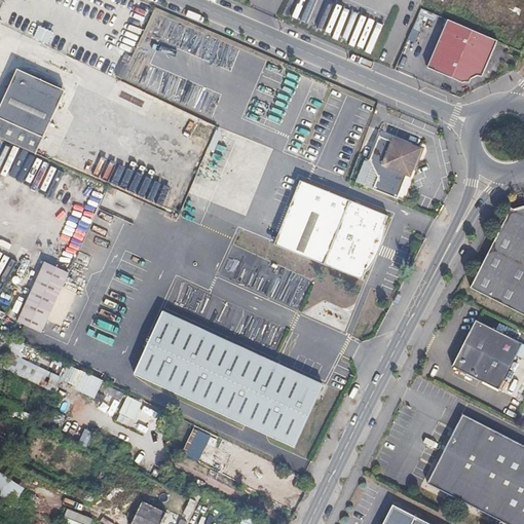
[(416,24),(421,13),(427,16),(429,11),(419,6),(412,21),(416,24)]
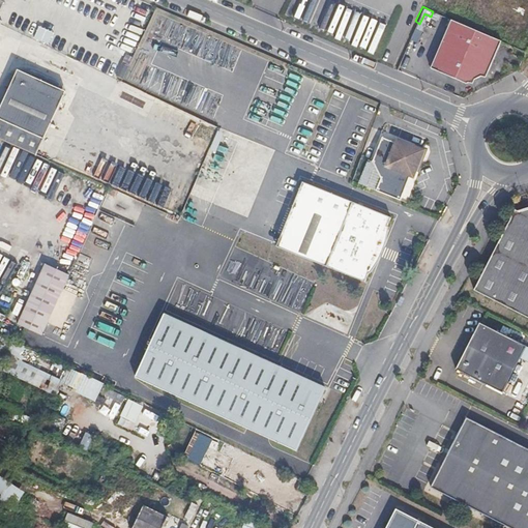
[(499,39),(449,19),(428,71),(462,86),(485,74),(499,39)]
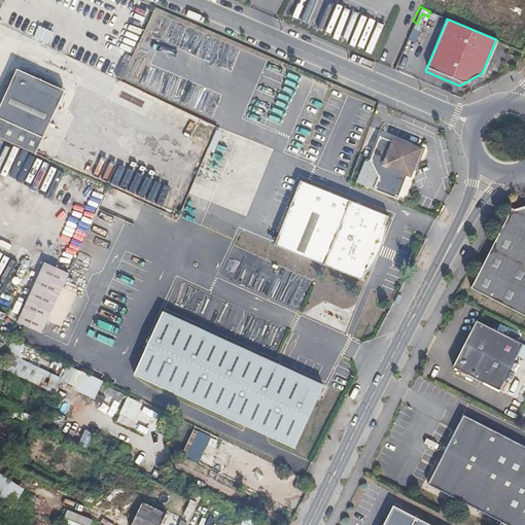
[(30,36),(44,41),(48,29),(34,24),(30,36)]
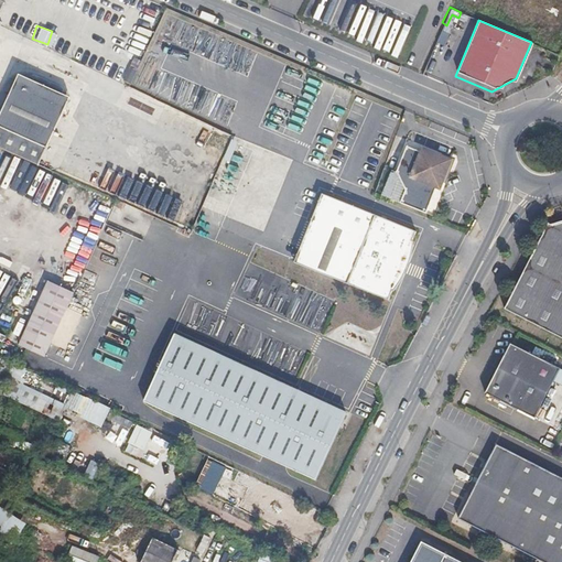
[(20,73),(0,117),(0,146),(38,163),(69,96),(20,73)]
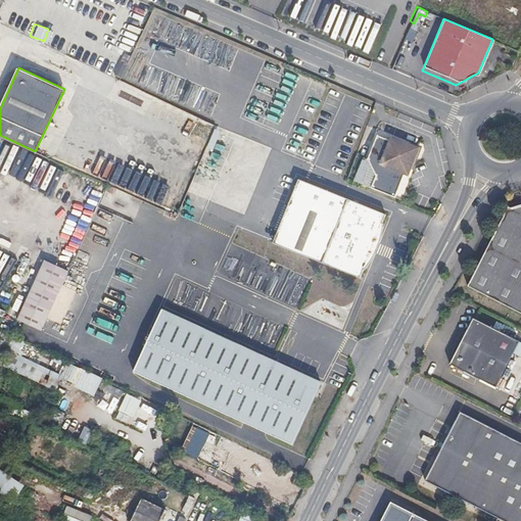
[(205,134),(210,139),(218,132),(212,127),(205,134)]
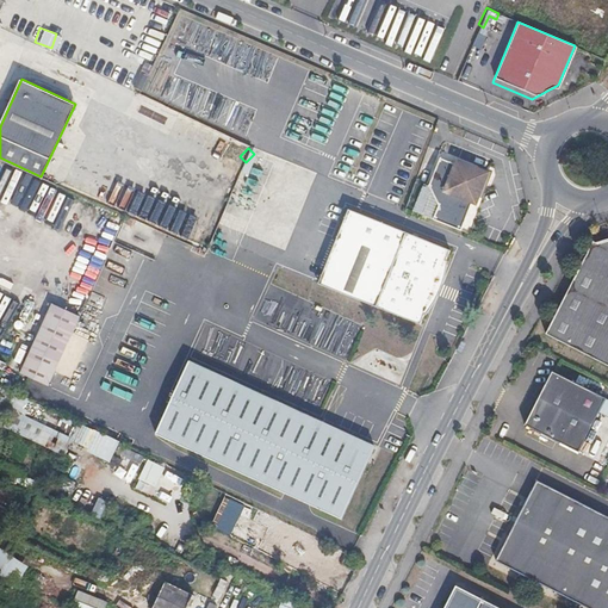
[(436,205),(430,219),(458,231),(470,204),(473,205),(485,178),(453,165),(452,168),(436,162),(426,190),(436,205)]
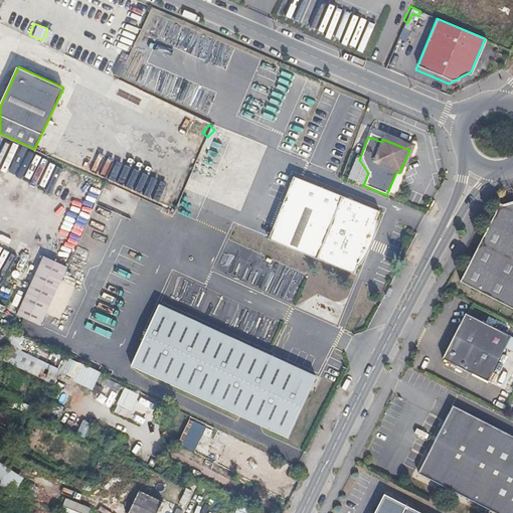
[(196,158),(206,161),(209,148),(199,145),(196,158)]
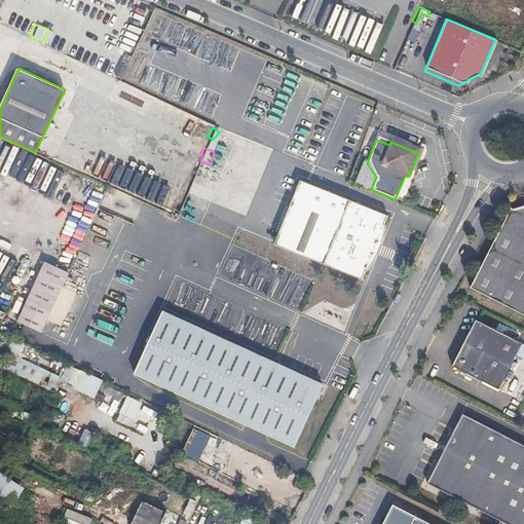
[(299,180),(273,242),(359,278),(385,216),(299,180)]
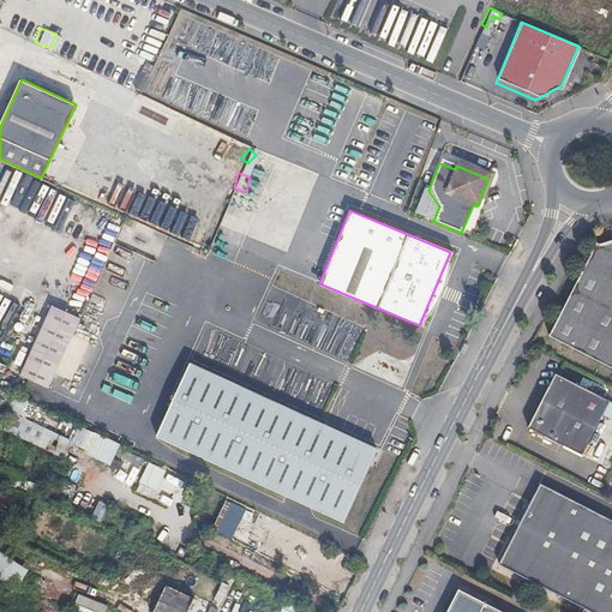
[(599,243),(551,336),(611,366),(611,241),(604,245),(599,243)]
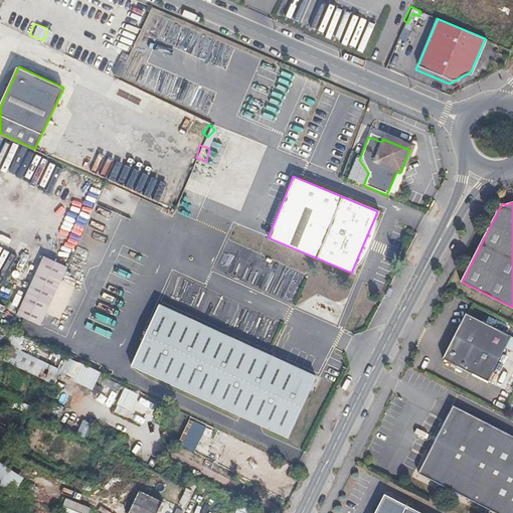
[(64,264),(41,252),(16,310),(38,320),(64,264)]
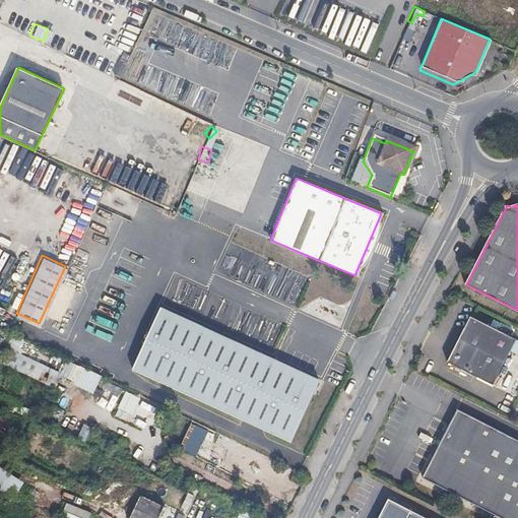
[(131,369),(288,441),(316,381),(158,309),(131,369)]
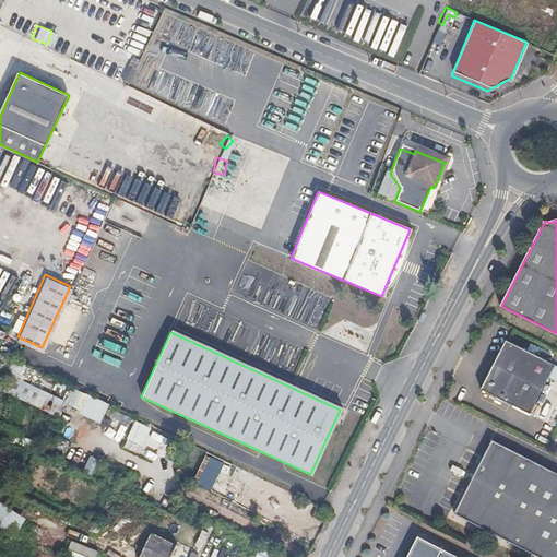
[(556,363),(508,339),(483,388),(532,413),(556,363)]
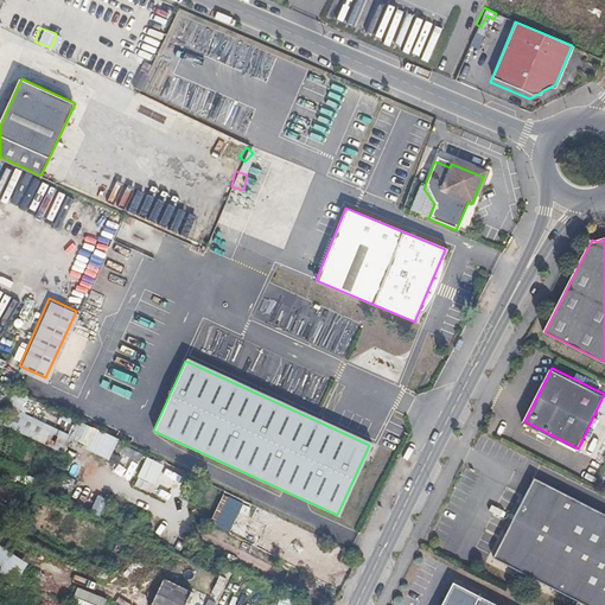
[(0,407),(1,408),(0,411),(0,424),(1,421),(82,460),(90,446),(107,454),(115,439),(11,387),(11,389),(0,384),(0,407)]
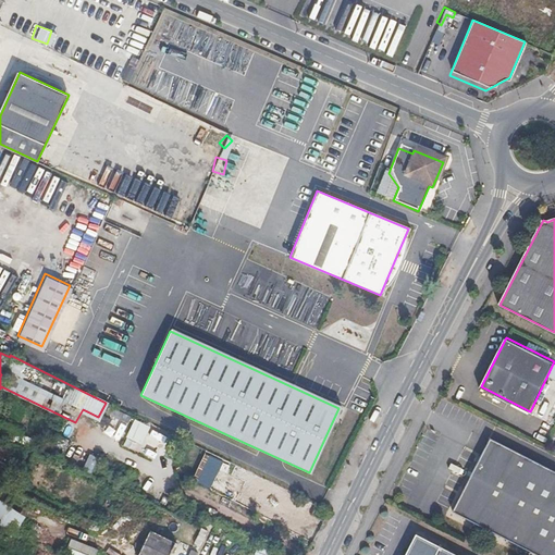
[(108,406),(106,411),(125,421),(127,420),(132,421),(131,424),(146,432),(149,427),(108,406)]
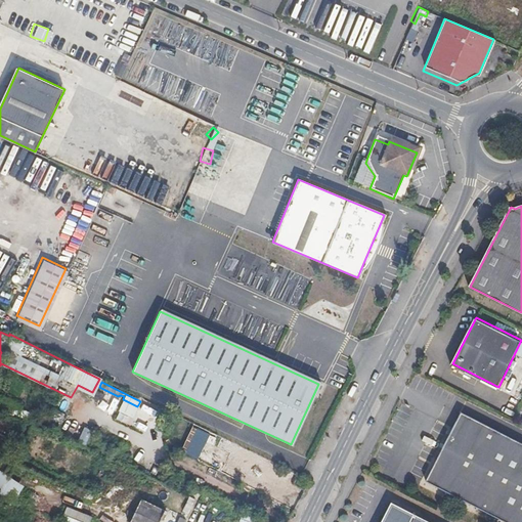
[(509,392),(505,399),(514,403),(518,396),(509,392)]
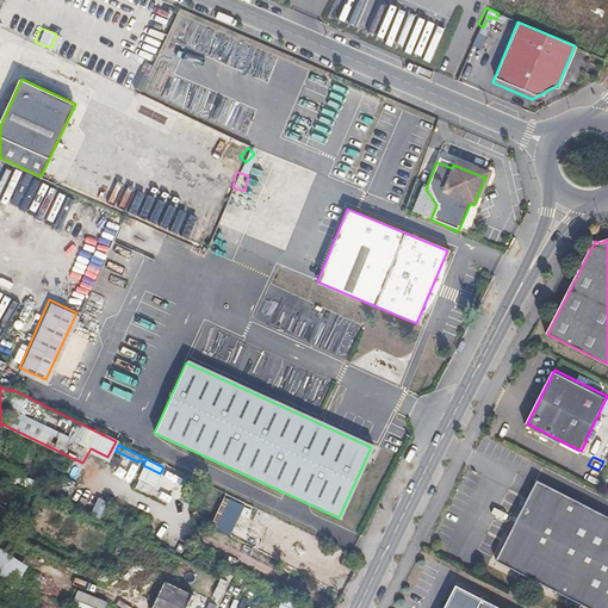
[(69,461),(51,496),(61,502),(79,467),(69,461)]
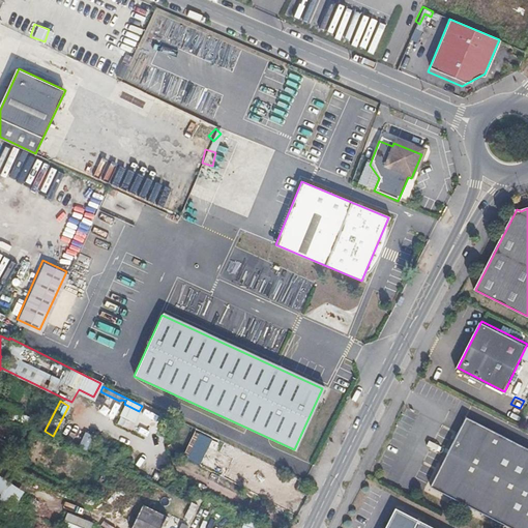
[(121,403),(116,413),(133,420),(138,410),(121,403)]
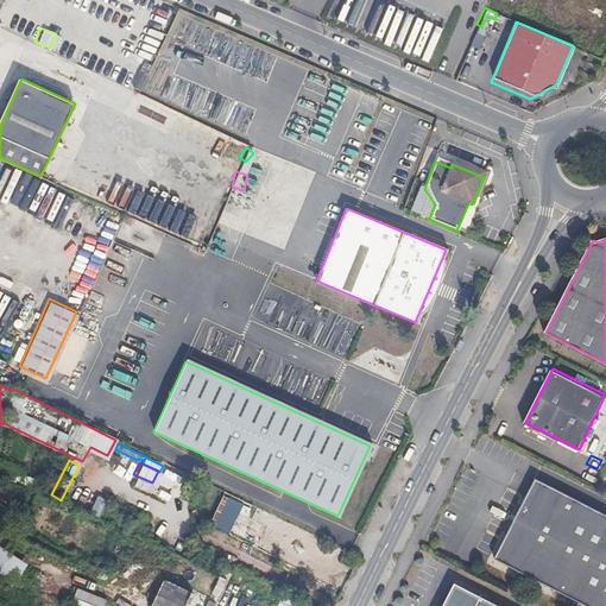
[(164,467),(156,484),(172,491),(180,475),(164,467)]
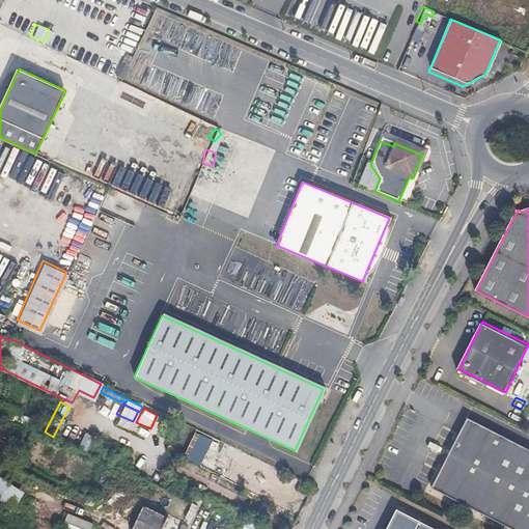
[(528,528),(528,449),(470,419),(434,489),(512,528),(528,528)]
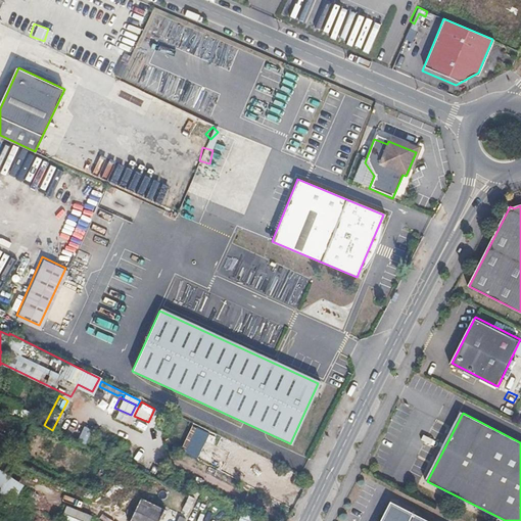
[(192,444),(198,427),(188,423),(181,440),(192,444)]
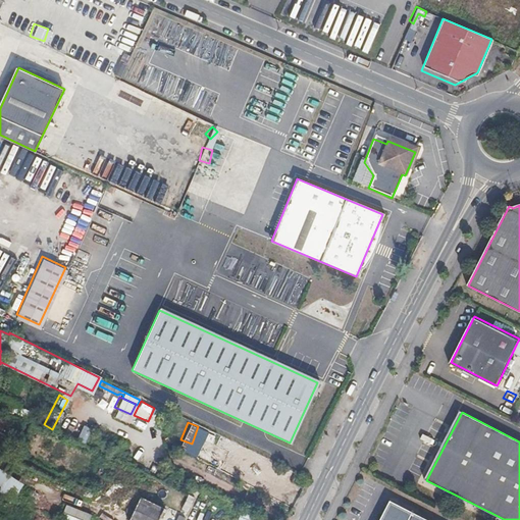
[(82,444),(89,428),(80,424),(73,439),(82,444)]
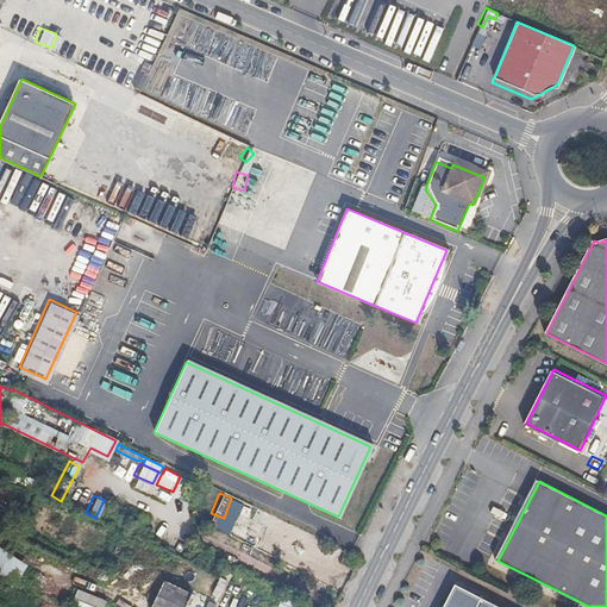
[(0,571),(13,579),(23,561),(0,549),(0,571)]
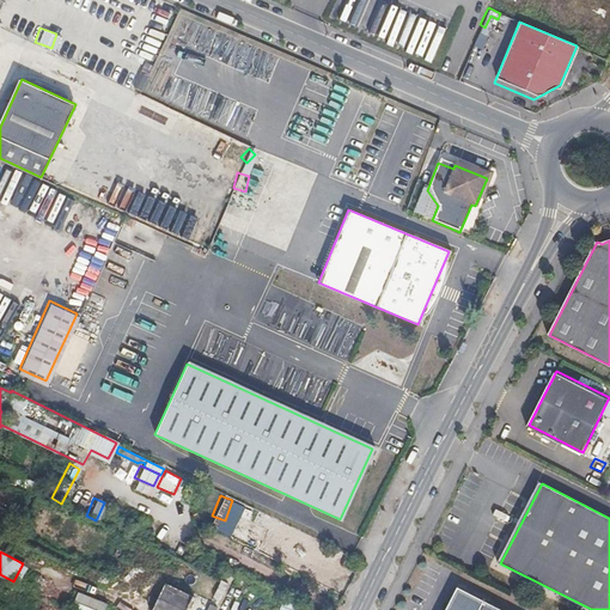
[(208,593),(217,597),(224,583),(217,579),(208,593)]
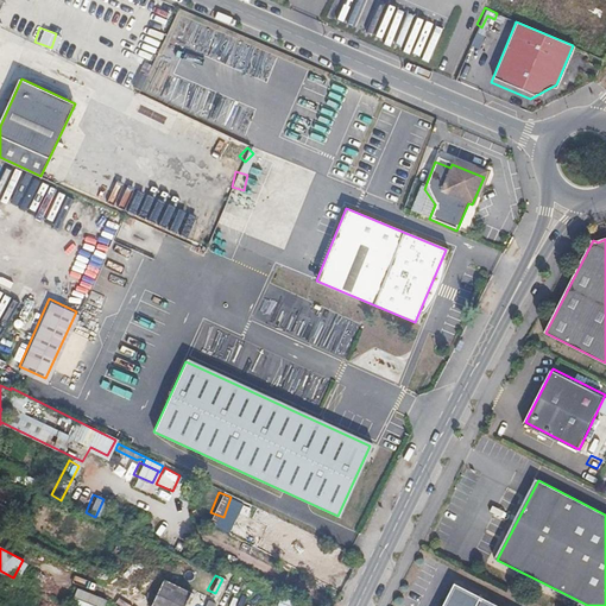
[(149,605),(182,605),(188,593),(161,581),(149,605)]
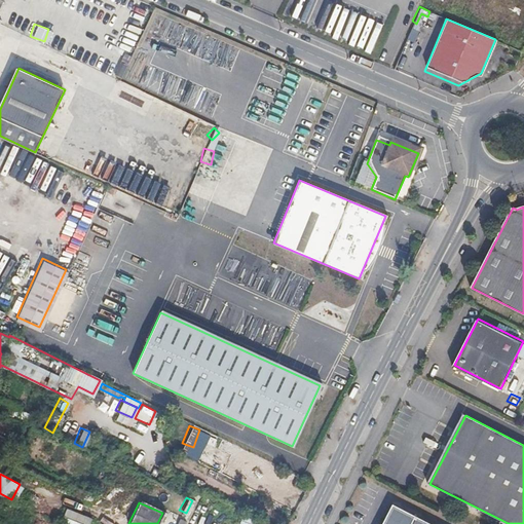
[(432,523),(395,504),(384,523),(432,523)]
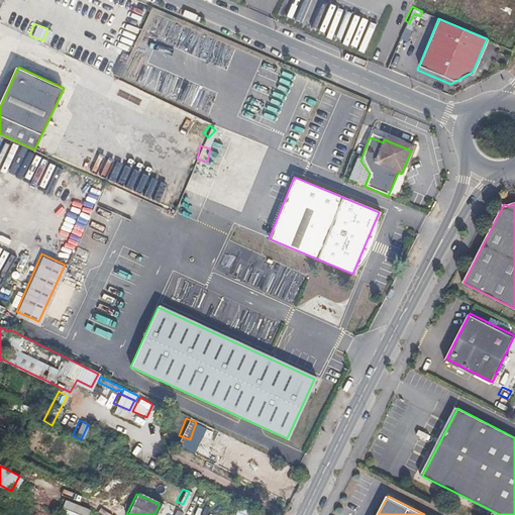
[(57,514),(58,514),(85,514),(88,509),(63,500),(57,514)]
